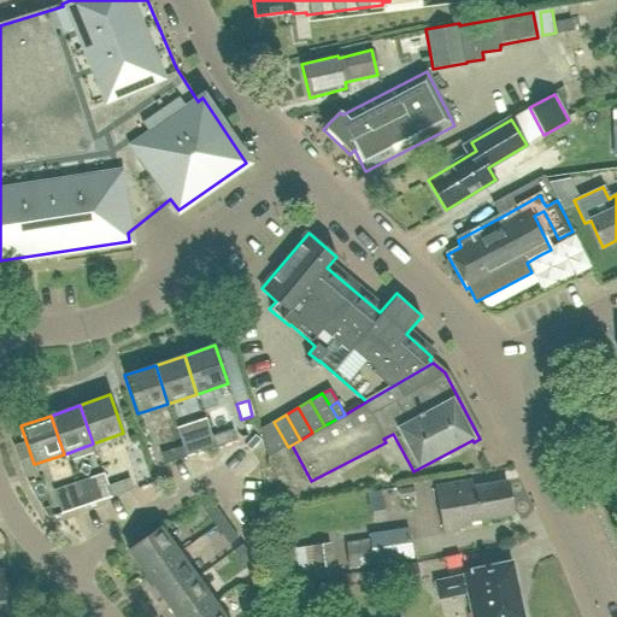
[(274,422),(262,429),(268,458),(288,447),(274,422)]
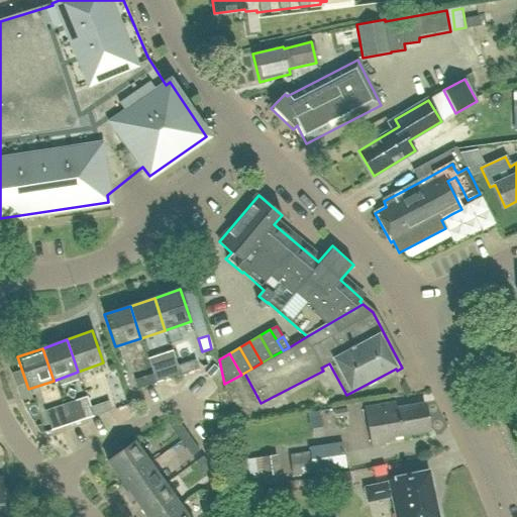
[(178,366),(181,374),(198,368),(195,359),(178,366)]
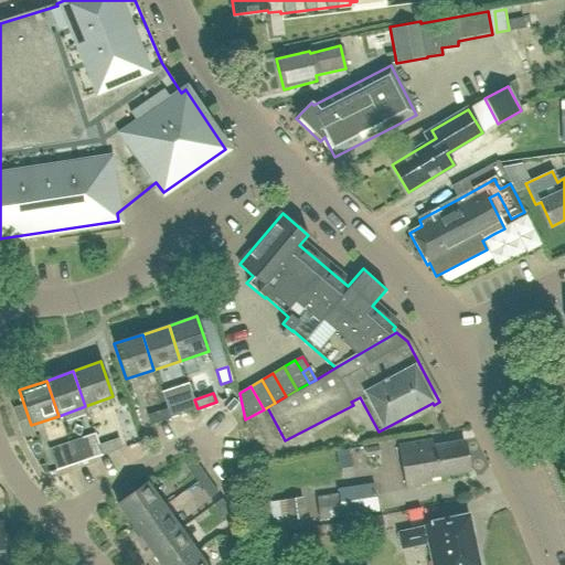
[(198,408),(194,400),(174,406),(178,415),(198,408)]
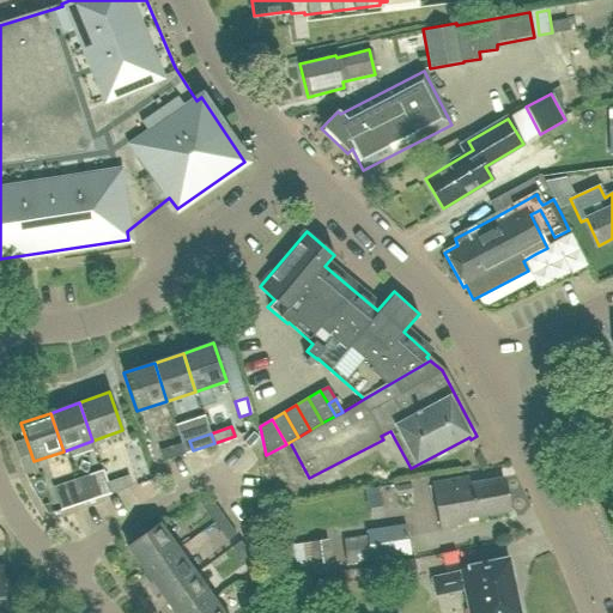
[(134,443),(120,449),(137,486),(151,480),(134,443)]
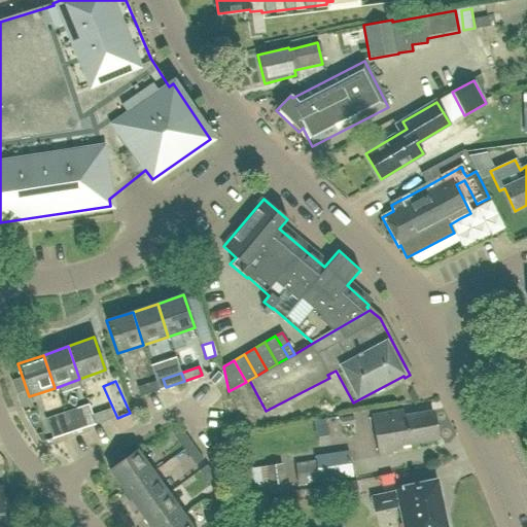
[(141,396),(159,390),(156,381),(138,387),(141,396)]
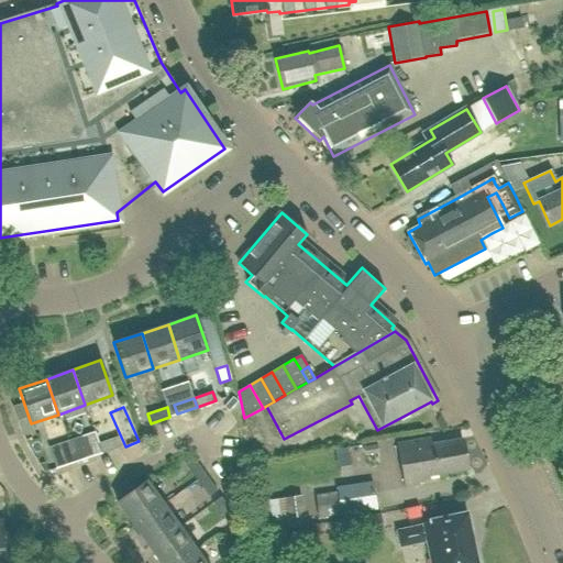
[(102,453),(121,446),(119,437),(99,443),(102,453)]
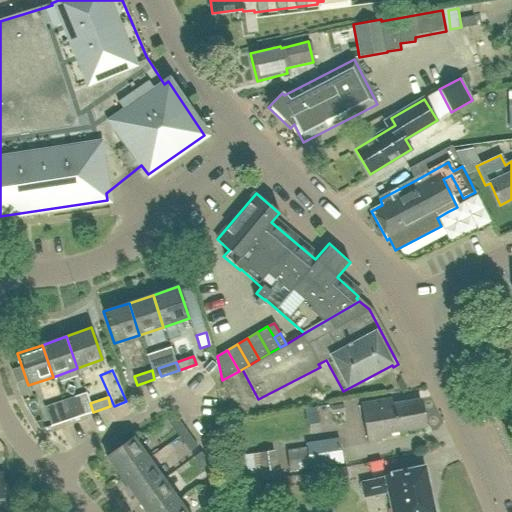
[(425,428),(420,400),(392,405),(391,399),(361,404),(368,443),(380,441),(380,439),(385,438),(385,435),(425,428)]
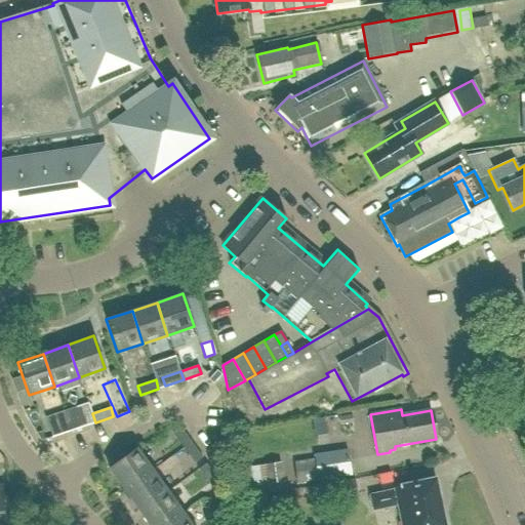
[(67,421),(70,431),(88,425),(85,415),(67,421)]
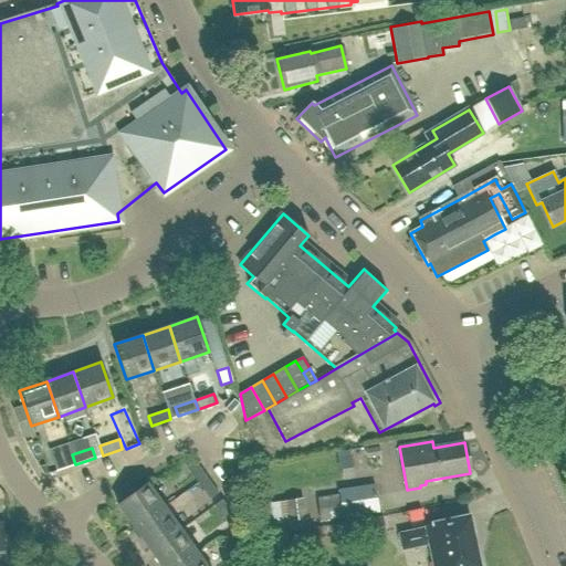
[(75,464),(72,454),(53,461),(56,471),(75,464)]
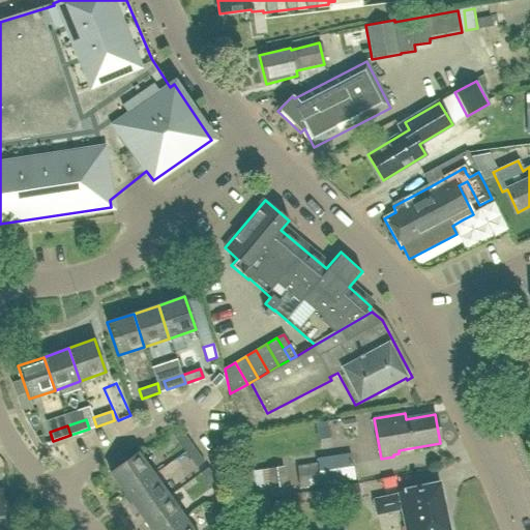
[(185,451),(194,446),(182,430),(174,436),(185,451)]
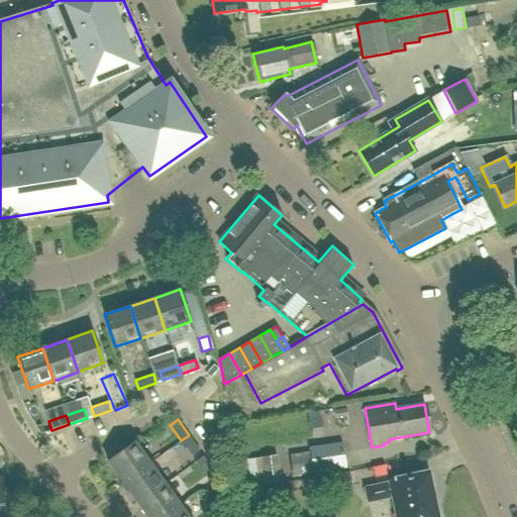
[(189,435),(181,440),(192,456),(199,450),(189,435)]
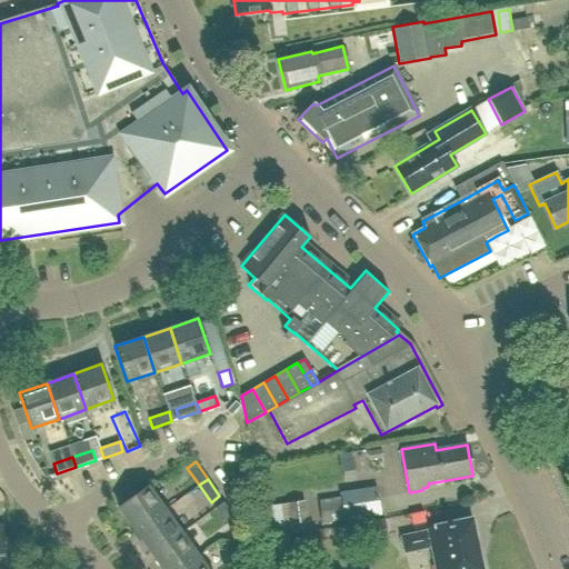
[(135,531),(165,510),(147,487),(118,508),(135,531)]
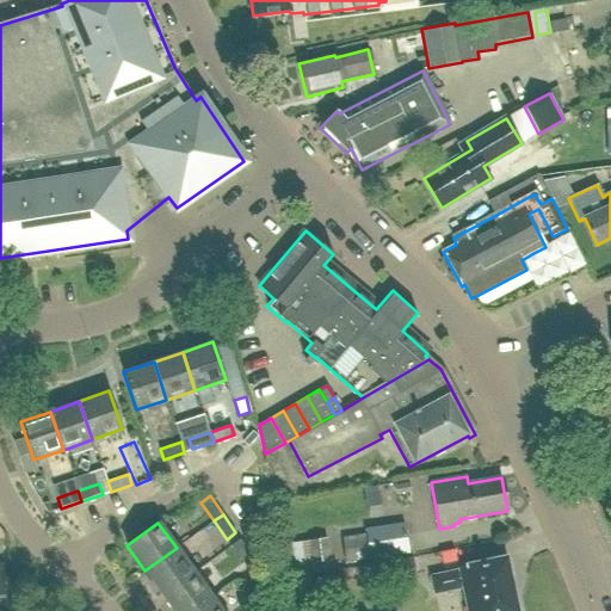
[(366,534),(369,559),(409,553),(403,523),(365,528),(366,534)]
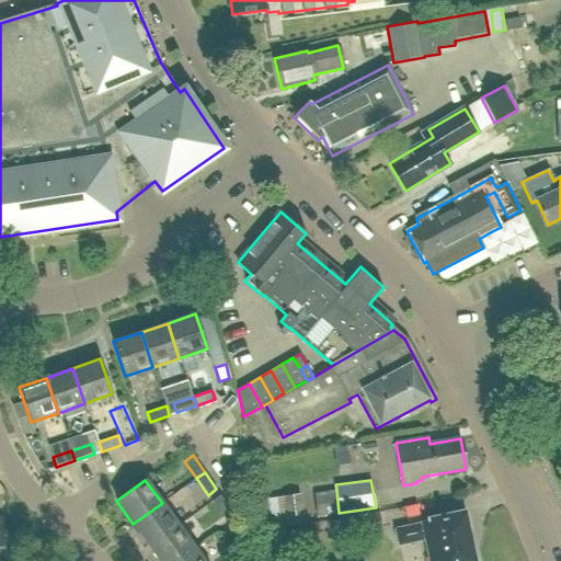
[(339,513),(336,490),(315,493),(318,515),(339,513)]
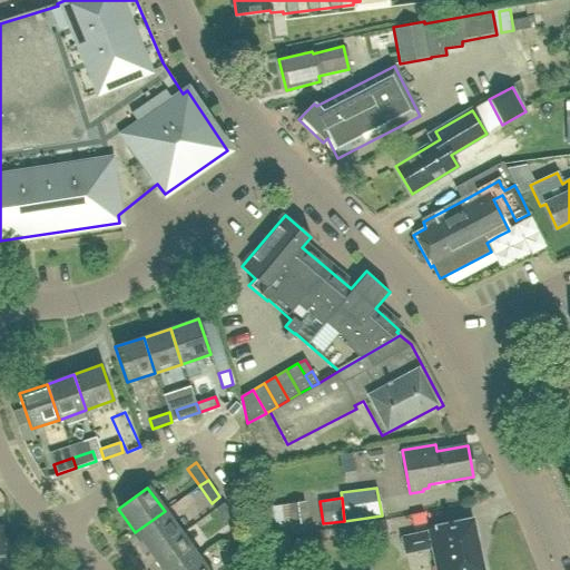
[(292,524),(307,523),(305,501),(288,503),(292,524)]
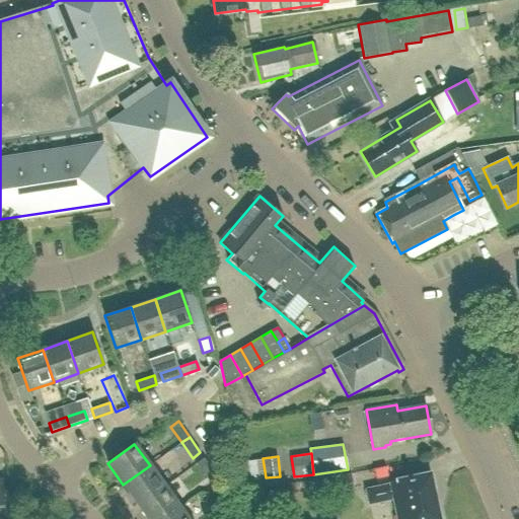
[(207,478),(215,473),(204,457),(197,463),(207,478)]
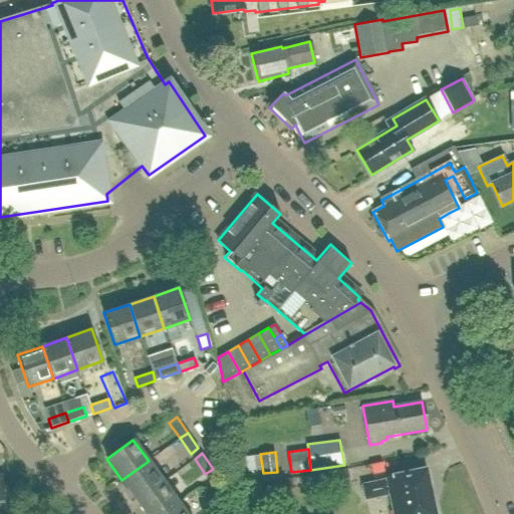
[(137,500),(163,481),(149,461),(121,480),(137,500)]
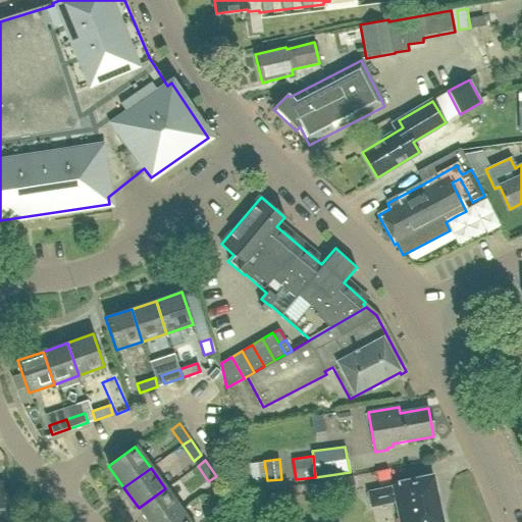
[(331,480),(332,481),(335,498),(356,493),(353,476),(331,480)]
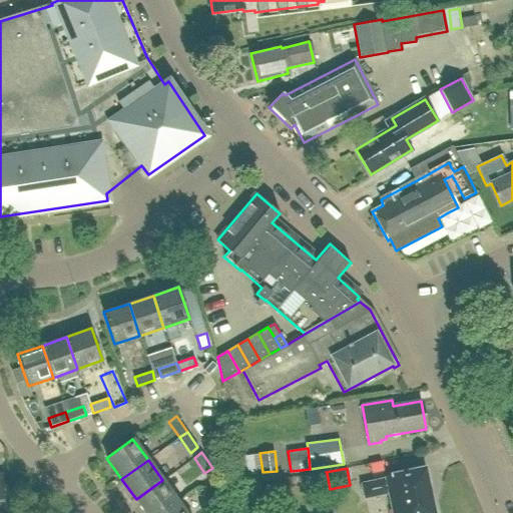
[(432,512),(424,470),(385,478),(385,480),(362,485),(365,497),(389,492),(393,512),(432,512)]
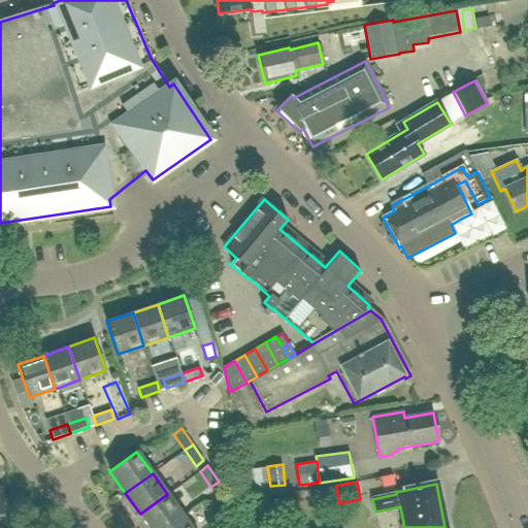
[(339,503),(336,487),(328,488),(331,504),(339,503)]
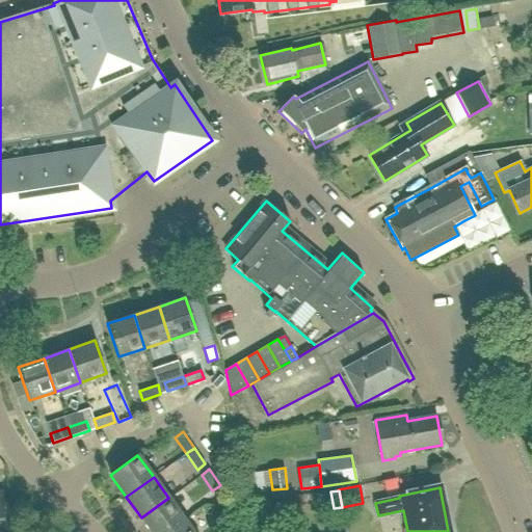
[(0,491),(0,531),(16,531),(16,529),(4,530),(2,491),(0,491)]
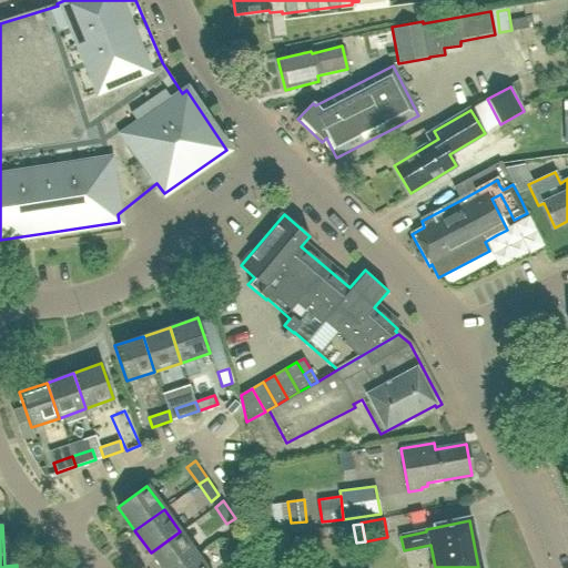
[(161,567),(178,567),(196,555),(180,531),(151,553),(161,567)]
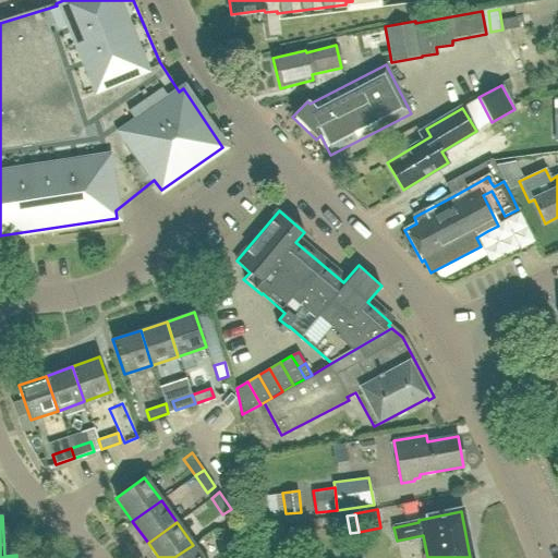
[(237,531),(226,530),(226,550),(235,550),(237,531)]
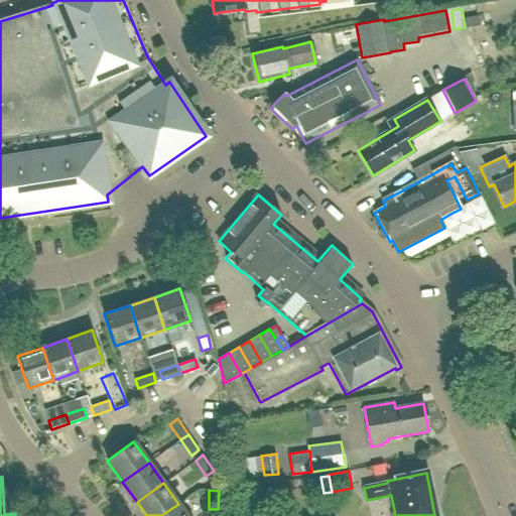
[(186,515),(178,504),(161,515),(186,515)]
